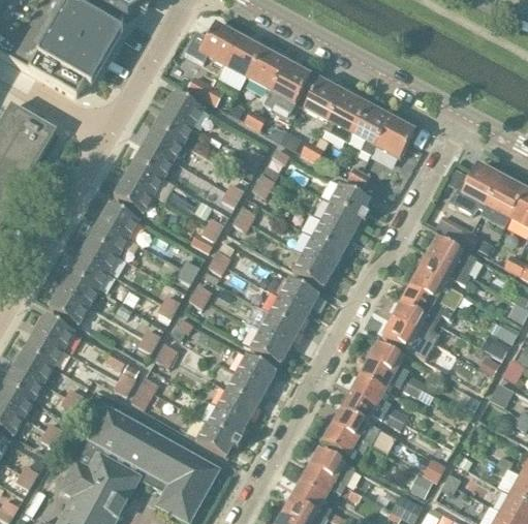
[(3,0),(0,6),(0,56),(72,98),(73,98),(74,98),(75,98),(75,97),(76,97),(76,96),(123,19),(127,21),(132,18),(153,4),(155,3),(154,0),(3,0)]
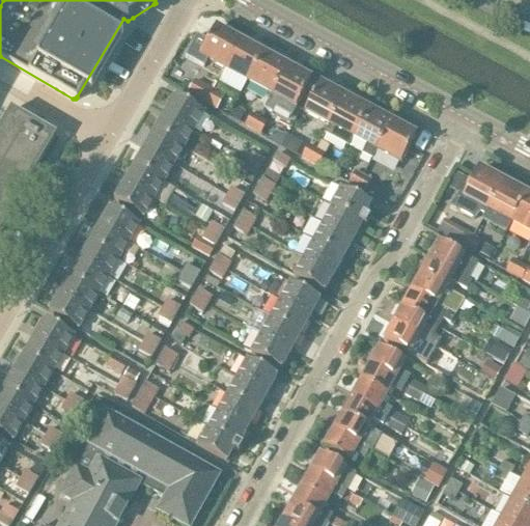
[(215,25),(200,52),(224,65),(239,38),(215,25)]
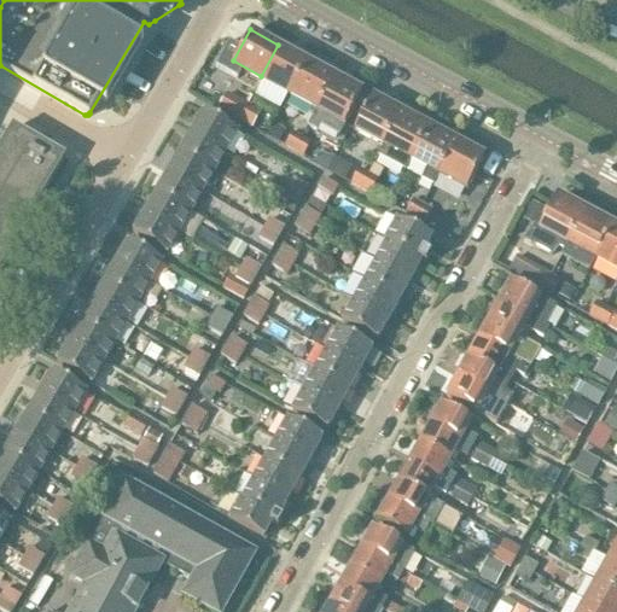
[(278,45),(261,76),(289,91),(306,59),(278,45)]
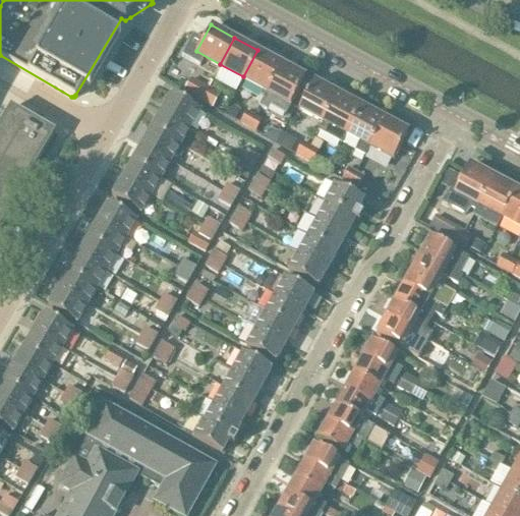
[(257,50),(243,76),(267,89),(281,62),(257,50)]
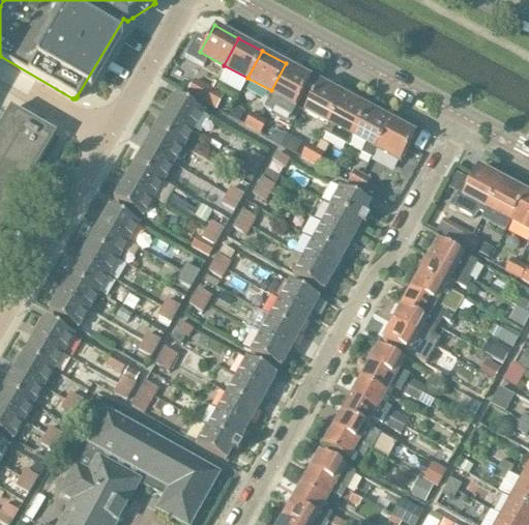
[(286,63),(271,90),(296,104),(311,77),(286,63)]
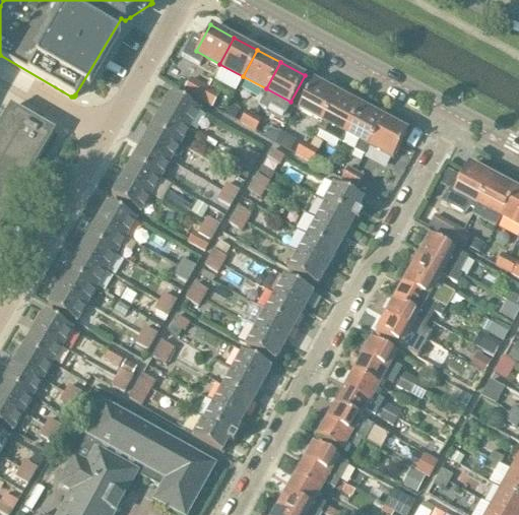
[(313,79),(299,106),(322,119),(336,92),(313,79)]
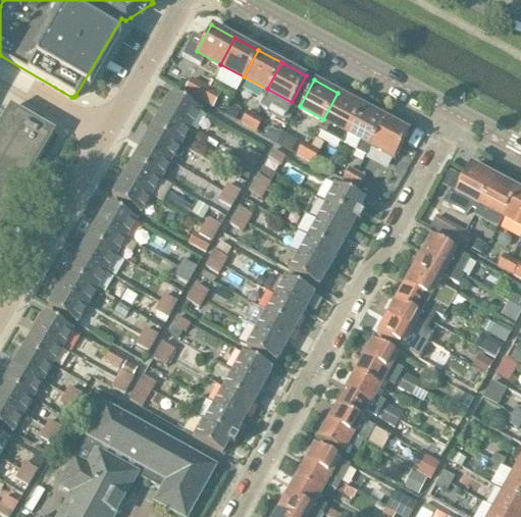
[(202,82),(195,93),(203,98),(209,87),(202,82)]
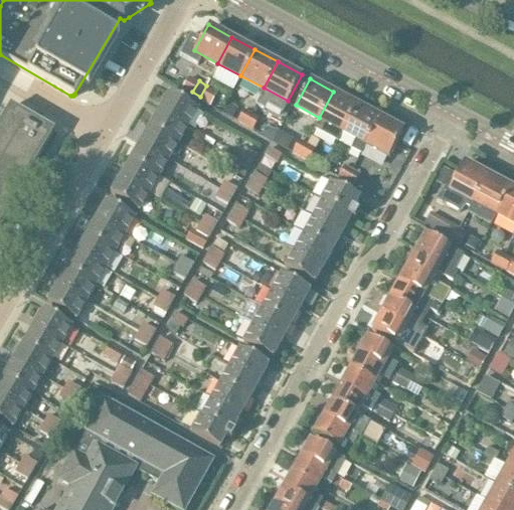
[(206,86),(200,97),(207,101),(214,90),(206,86)]
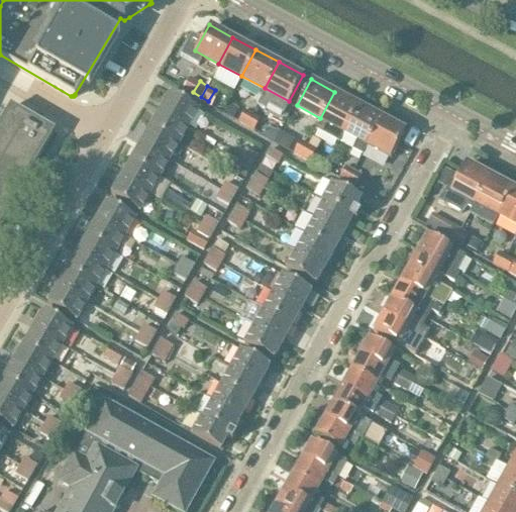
[(170,90),(160,108),(190,125),(200,108),(170,90)]
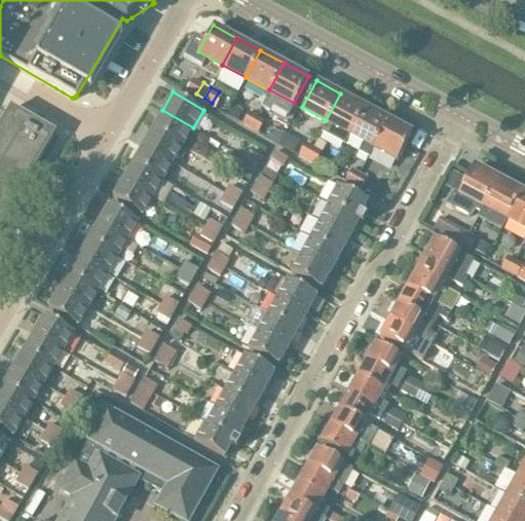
[(340,94),(326,120),(349,133),(364,106),(340,94)]
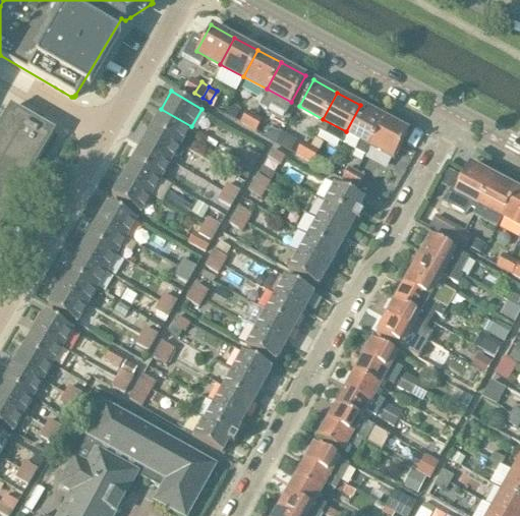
[(11,105),(0,124),(0,223),(54,130),(11,105)]
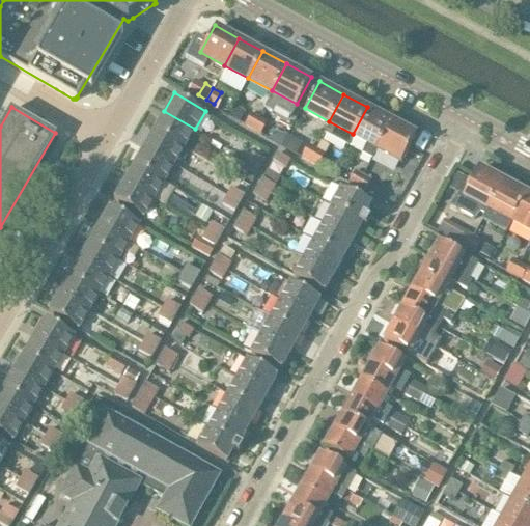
[(367,107),(353,134),(367,141),(362,150),(371,156),(377,146),(391,119),(367,107)]
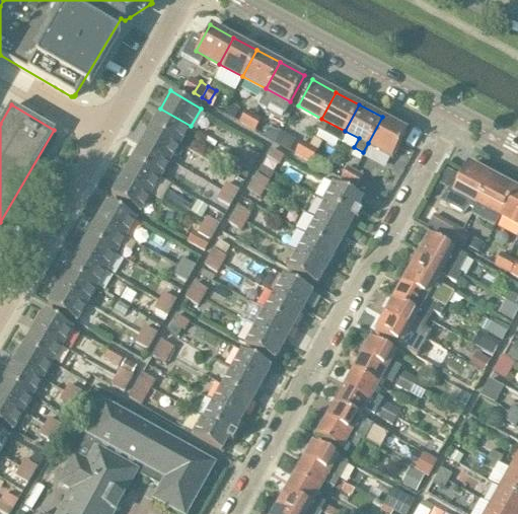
[(246,106),(239,119),(247,123),(253,111),(246,106)]
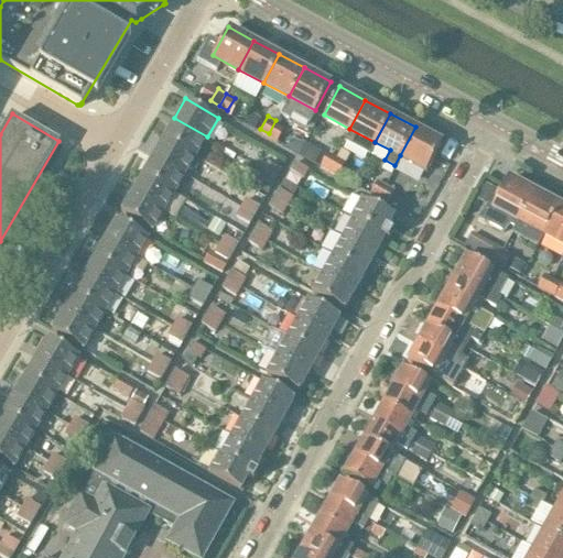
[(164,135),(196,155),(207,137),(174,118),(164,135)]
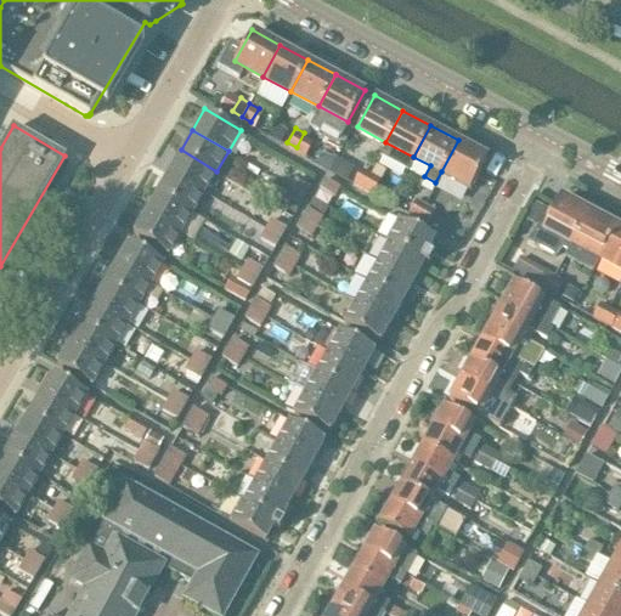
[(304,133),(297,147),(306,153),(314,137),(304,133)]
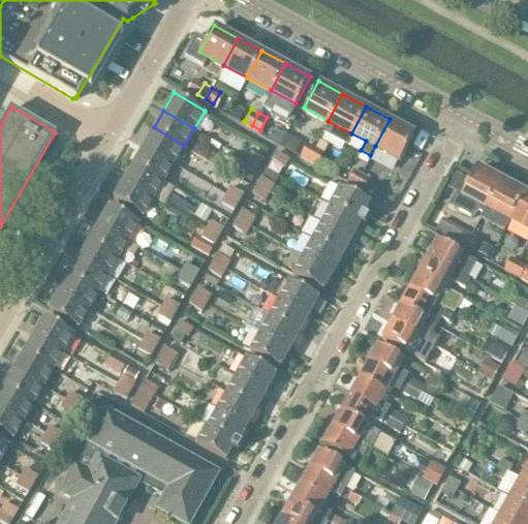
[(390,119),(375,146),(400,159),(414,132),(390,119)]
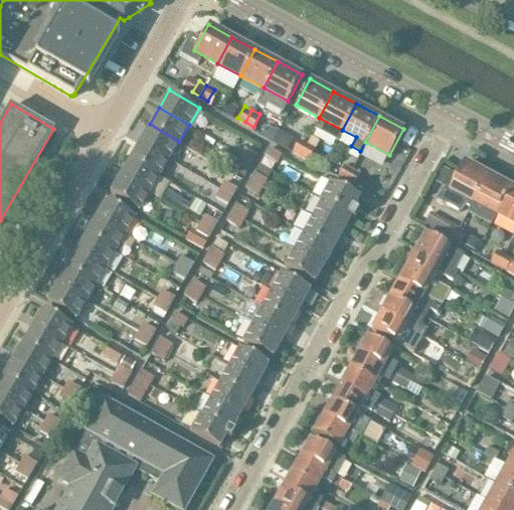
[(140,140),(170,158),(179,142),(150,124),(140,140)]
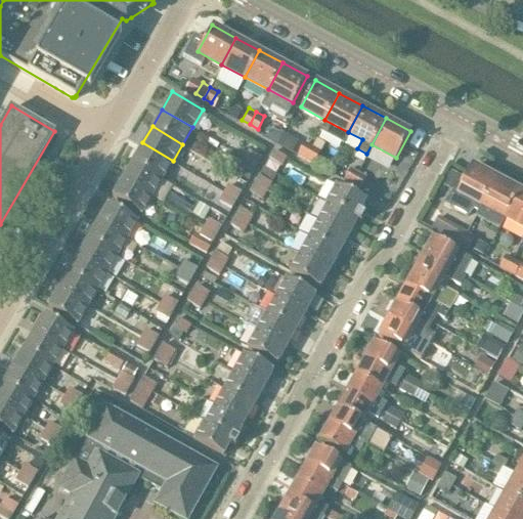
[(305,138),(298,152),(306,156),(312,143),(305,138)]
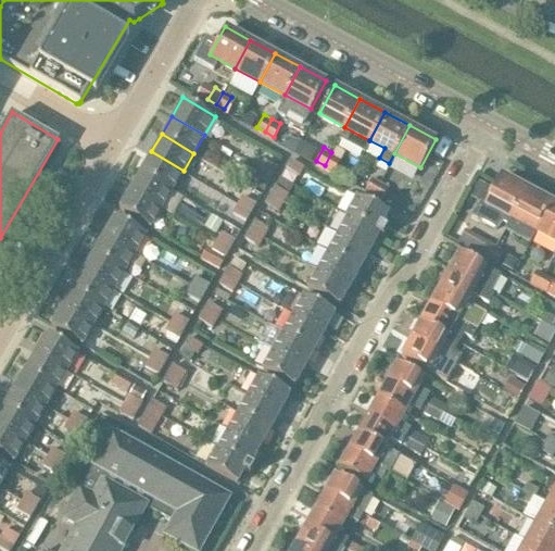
[(141,168),(173,188),(184,171),(151,151),(141,168)]
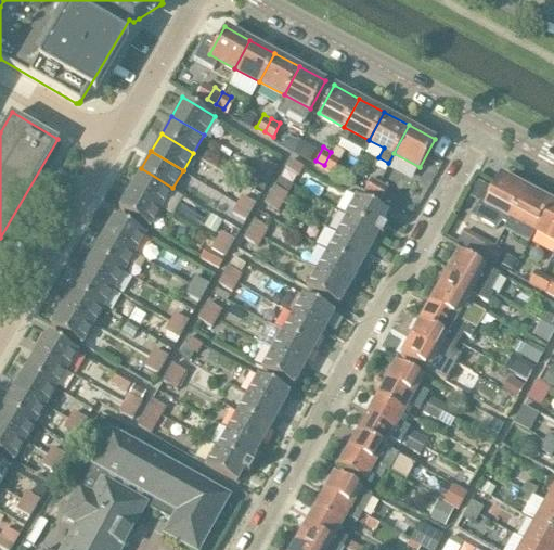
[(331,152),(324,165),(333,170),(339,156),(331,152)]
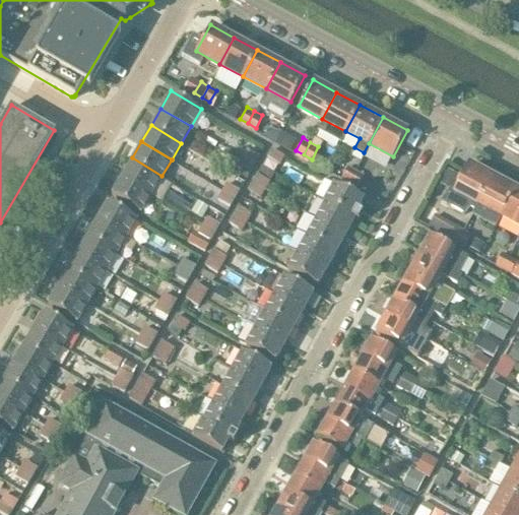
[(246,145),(240,155),(254,164),(259,153),(246,145)]
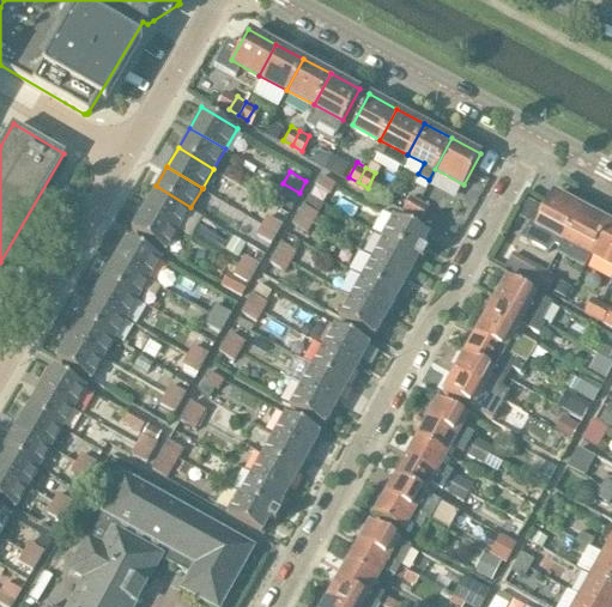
[(321,171),(315,182),(331,190),(337,181),(321,171)]
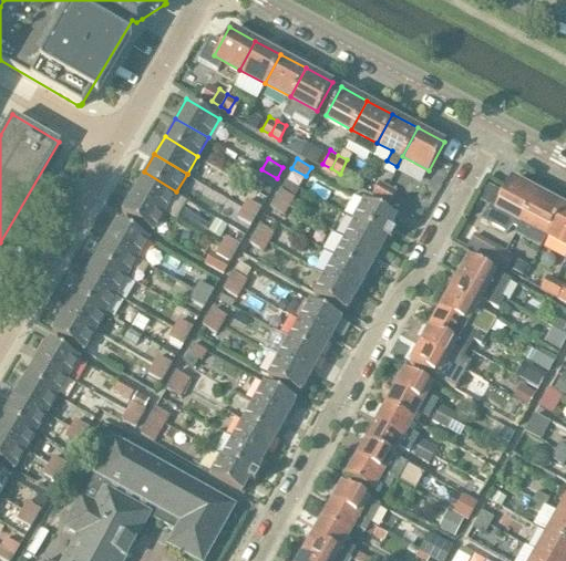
[(258,176),(273,185),(277,178),(261,169),(258,176)]
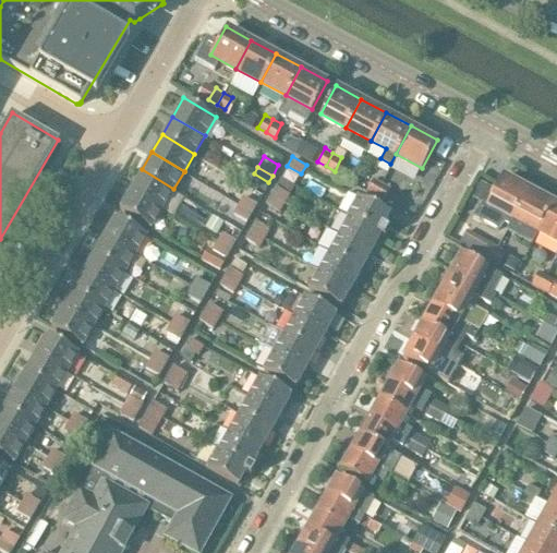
[(132,187),(164,205),(173,189),(142,169),(132,187)]
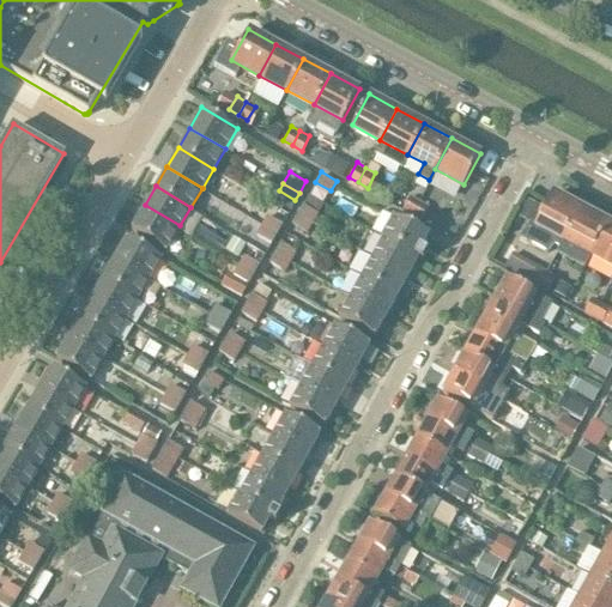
[(559,243),(563,237),(580,206),(552,190),(545,205),(535,222),(531,218),(522,235),(547,248),(555,240),(559,243)]
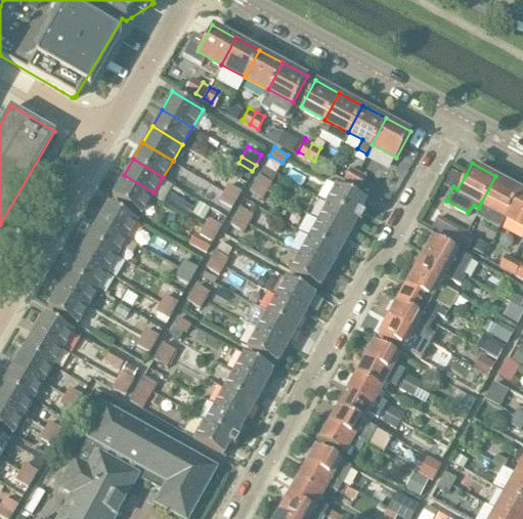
[(350,165),(344,176),(352,181),(358,170),(350,165)]
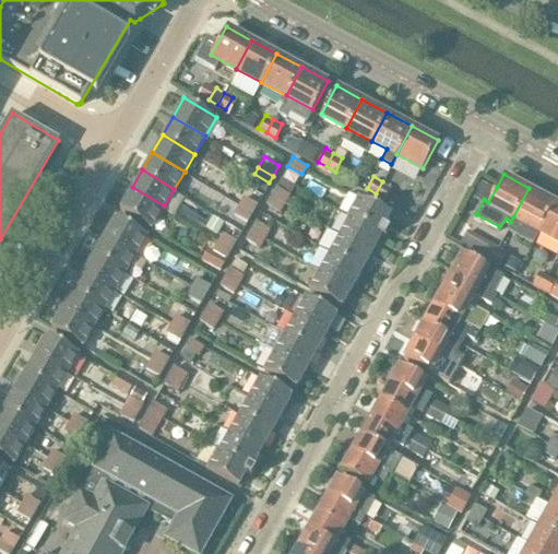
[(478,177),(470,192),(484,199),(488,202),(497,187),(478,177)]
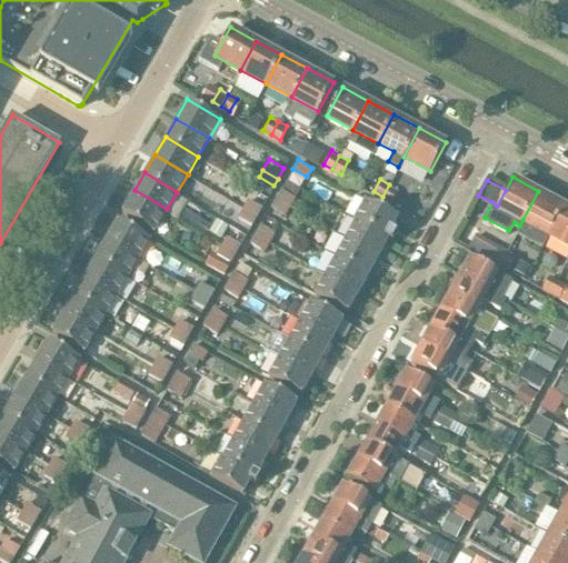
[(389,184),(382,197),(390,201),(397,189),(389,184)]
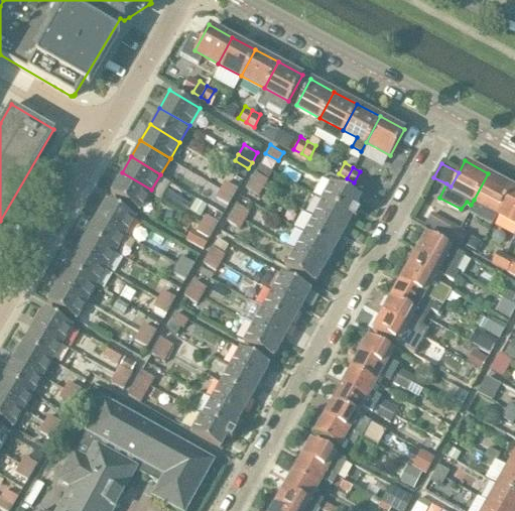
[(251,176),(264,184),(268,177),(255,169),(251,176)]
